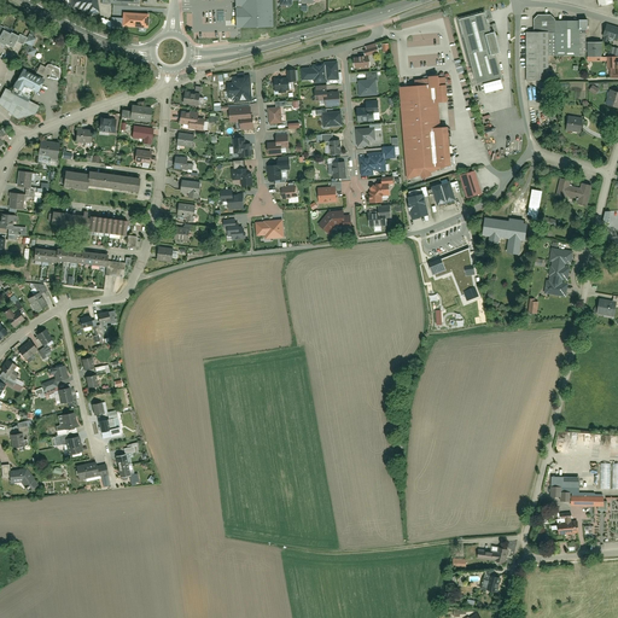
[(98,0),(73,0),(75,7),(79,7),(79,9),(82,9),(83,11),(89,10),(89,13),(100,11),(98,0)]
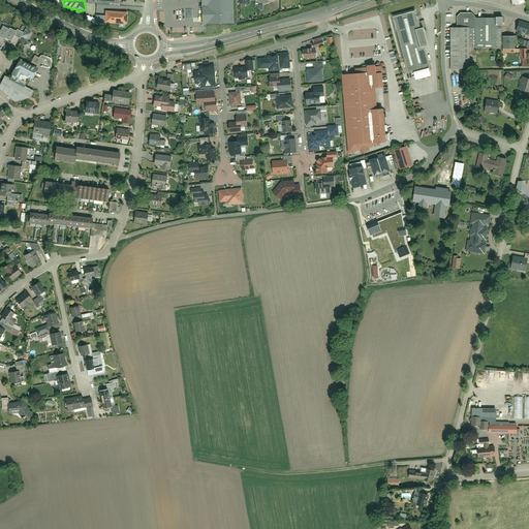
[(200,0),(201,25),(232,24),(231,0),(200,0)]
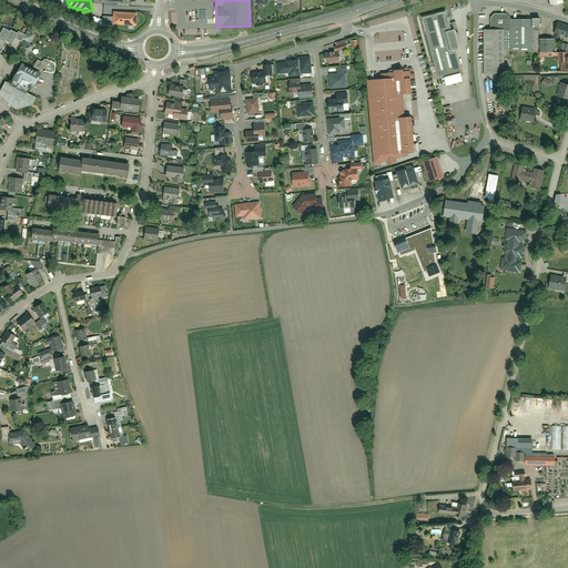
[(445,11),(421,18),(437,78),(459,71),(454,51),(459,49),(454,30),(450,31),(445,11)]
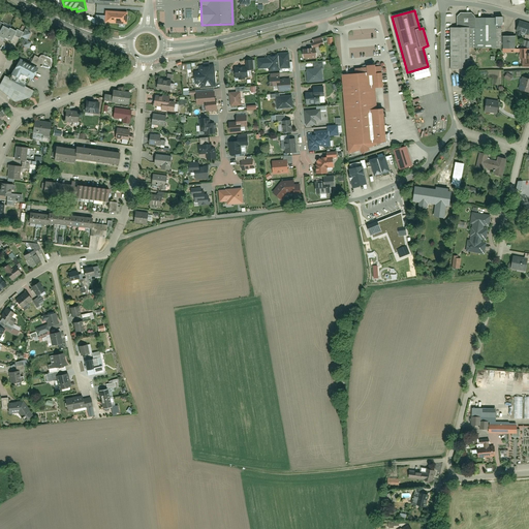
[(128,13),(106,12),(105,18),(105,25),(106,25),(128,26),(128,13)]
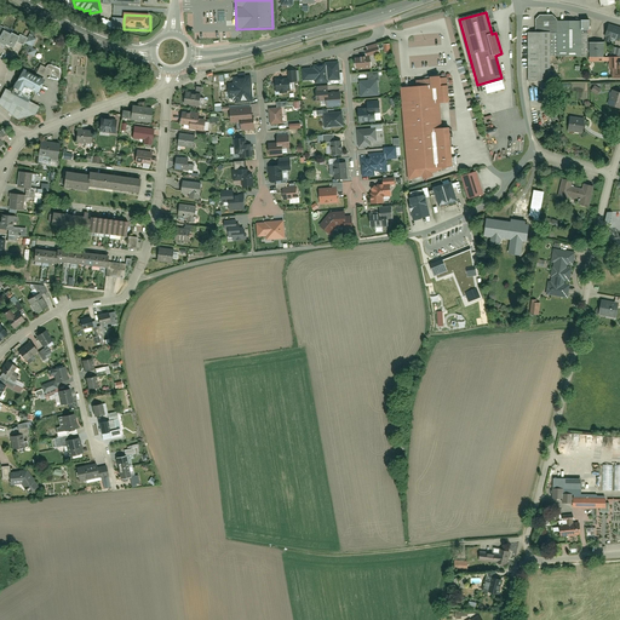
[(534,35),(527,34),(528,81),(550,82),(549,57),(556,57),(556,59),(589,59),(589,44),(587,23),(556,23),(557,21),(552,16),(539,17),(534,21),(534,35)]
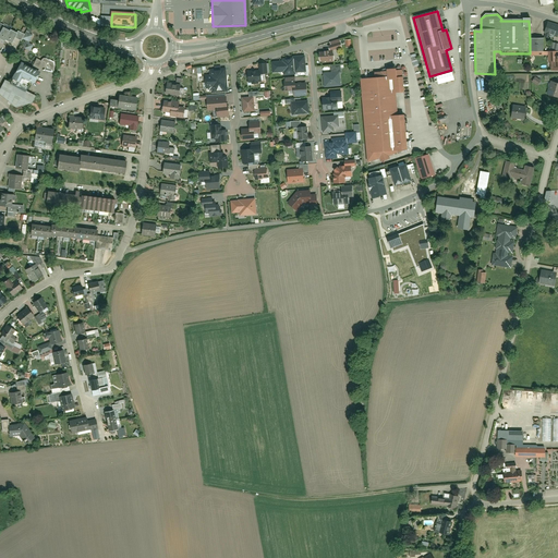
[(111,26),(111,19),(102,17),(101,26),(112,27),(112,26),(111,26)]
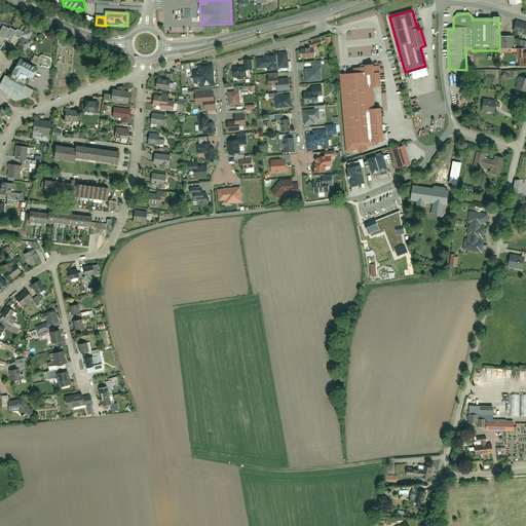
[(4,23),(0,21),(0,38),(3,39),(4,38),(11,42),(14,36),(20,39),(21,37),(26,39),(23,45),(28,48),(32,41),(28,40),(31,33),(24,30),(23,32),(16,29),(15,31),(8,28),(7,29),(2,27),(4,23)]
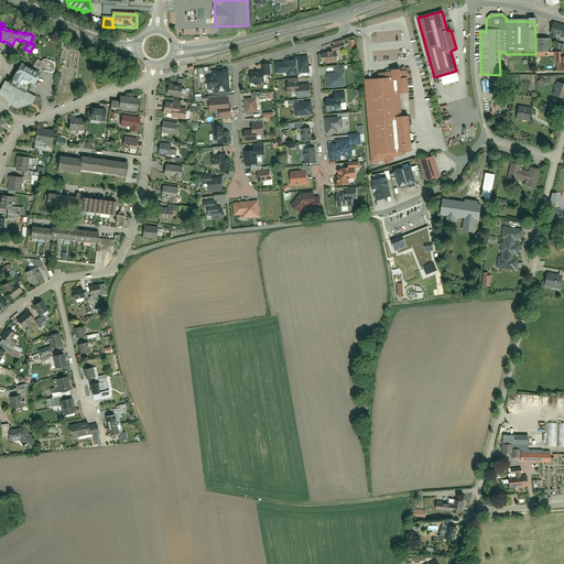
[(563,26),(553,24),(550,34),(563,39),(563,33),(563,26)]
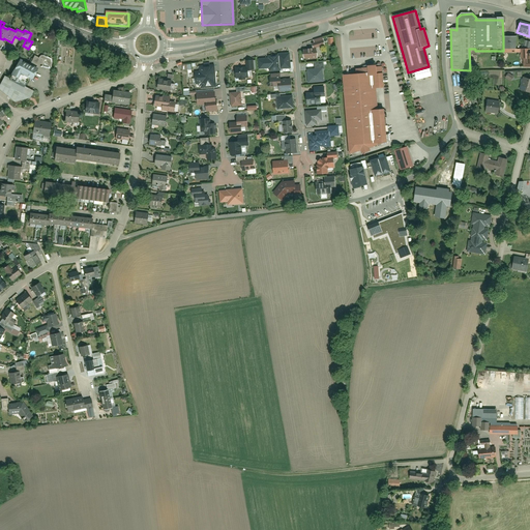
[(529,54),(529,55),(529,50),(529,46),(529,41),(523,41),(522,47),(514,47),(514,37),(503,37),(503,51),(503,54),(521,54),(521,60),(523,60),(523,68),(529,67),(529,54)]
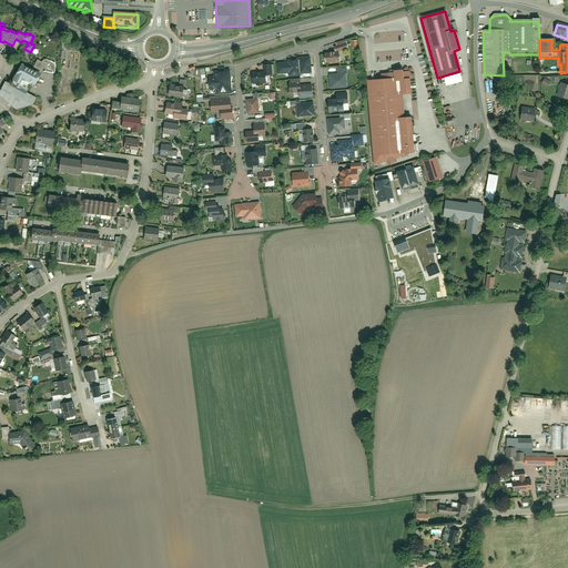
[(340,52),(325,53),(325,63),(340,62),(340,52)]
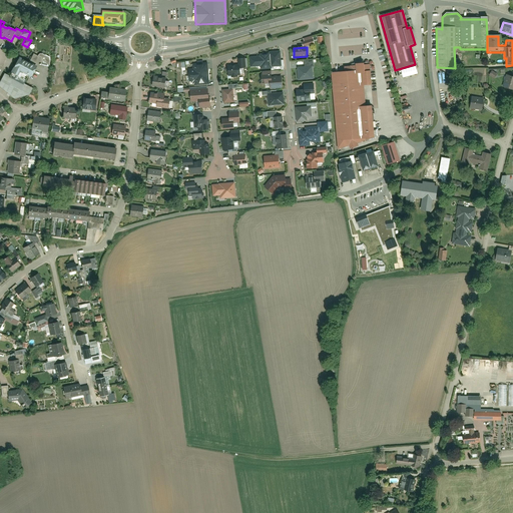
[(255,56),(249,57),(250,67),(261,66),(261,70),(271,69),(271,66),(281,66),(280,52),(264,52),(259,54),(255,56)]
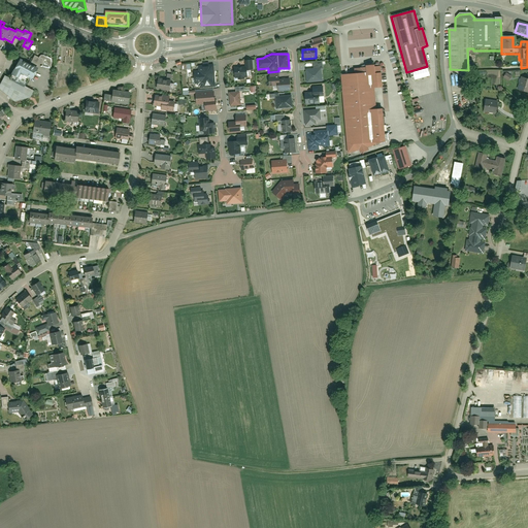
[(30,65),(20,60),(10,78),(5,76),(0,85),(0,90),(13,101),(30,98),(33,91),(25,86),(28,79),(30,80),(36,68),(38,66),(51,69),(52,60),(46,57),(42,56),(40,56),(39,58),(35,56),(30,65)]
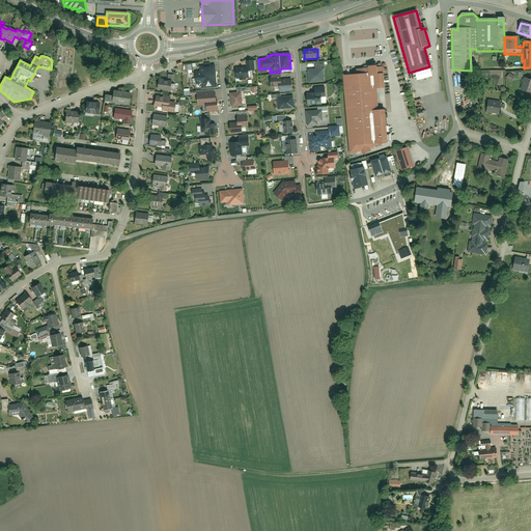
[(199,73),(194,73),(195,85),(199,85),(199,89),(215,87),(213,65),(198,66),(199,73)]
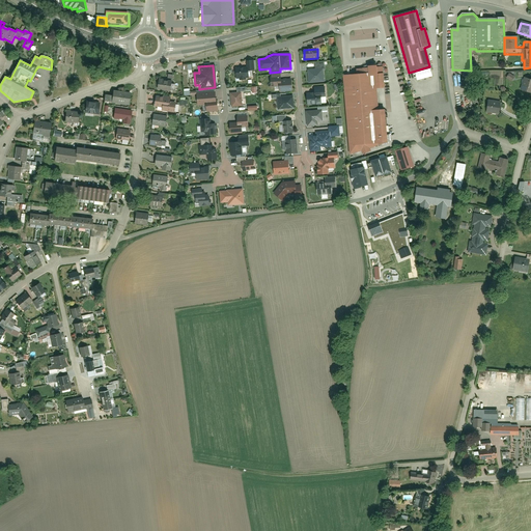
[(357,75),(343,76),(350,154),(361,150),(362,154),(371,151),(370,147),(387,142),(386,121),(385,109),(379,110),(376,88),(385,87),(383,66),(376,67),(376,65),(368,65),(369,67),(363,68),(357,70),(357,75)]
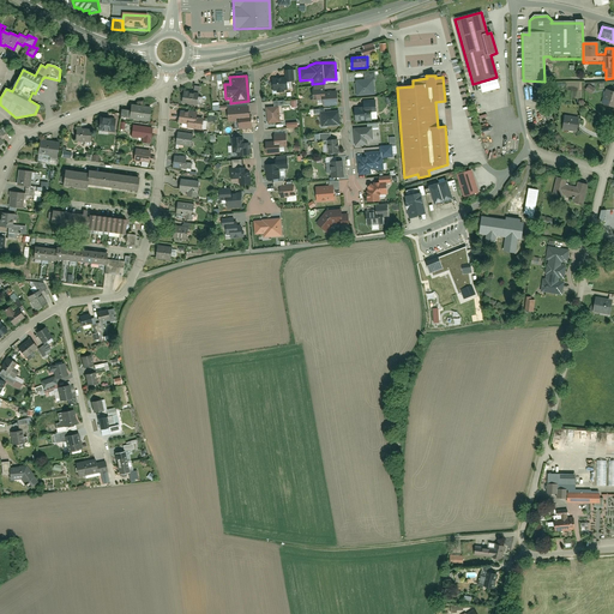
[(286,78),(270,80),(272,92),(287,90),(286,78)]
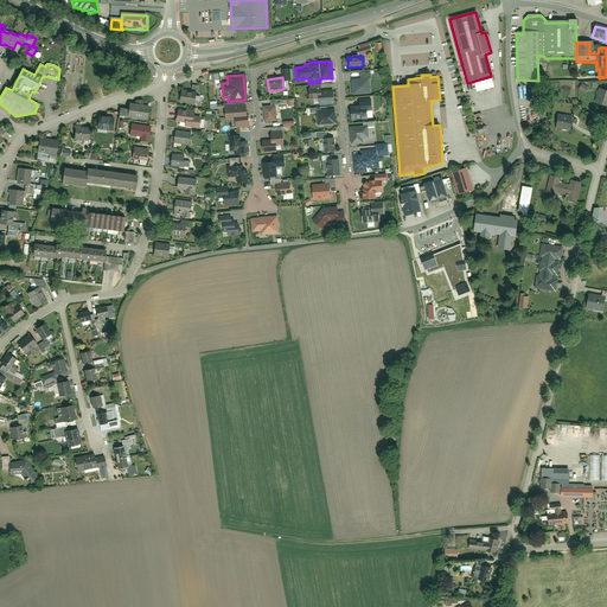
[(369,80),(350,82),(352,97),(370,95),(369,80)]
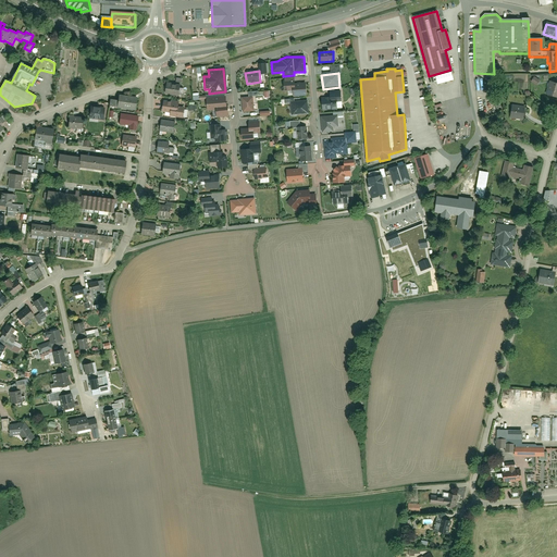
[(294,81),(282,82),(283,91),(293,91),(293,97),(306,96),(305,85),(295,85),(294,81)]
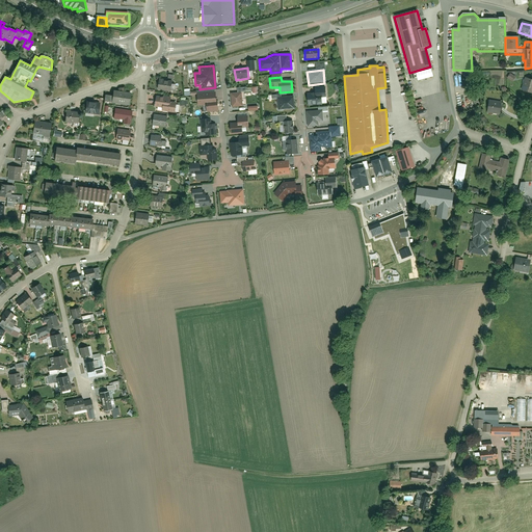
[(170,91),(171,79),(159,78),(158,90),(170,91)]
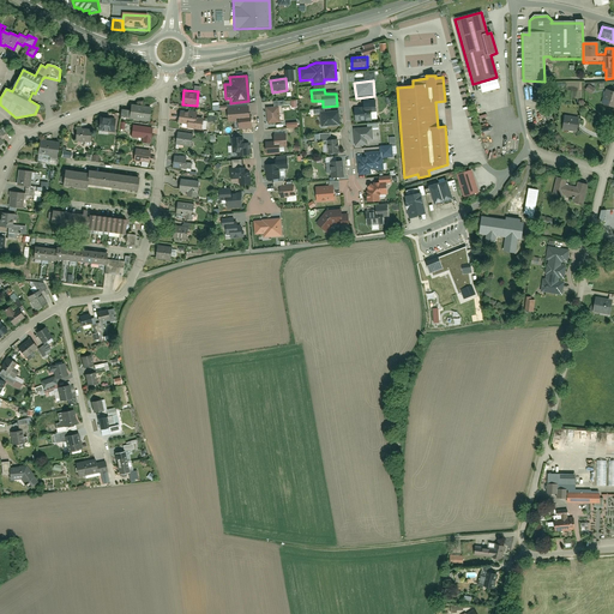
[(613,92),(606,90),(601,106),(613,109),(613,92)]
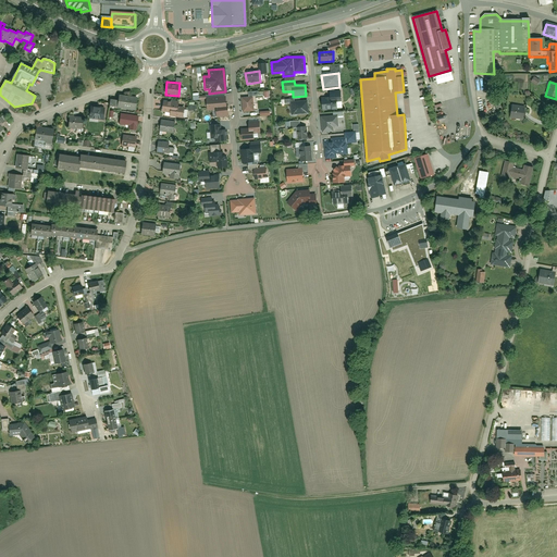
[(321,99),(322,111),(337,110),(336,104),(339,103),(339,94),(327,95),(327,98),(321,99)]
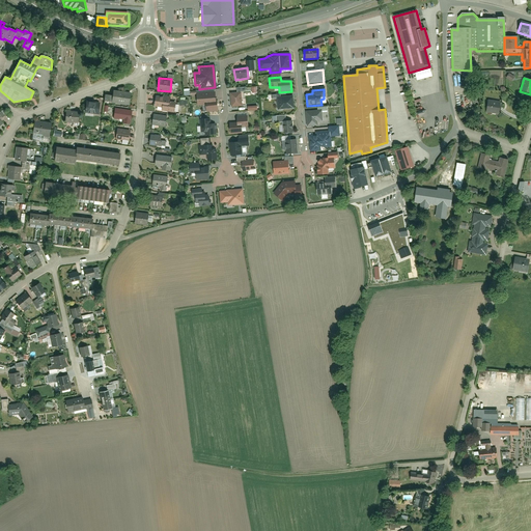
[(112,102),(128,104),(129,92),(113,90),(112,102)]
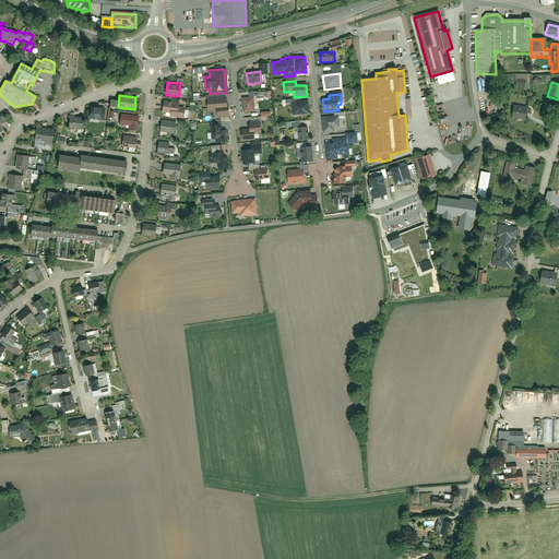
[(227,97),(207,99),(207,109),(216,109),(217,118),(229,117),(227,97)]
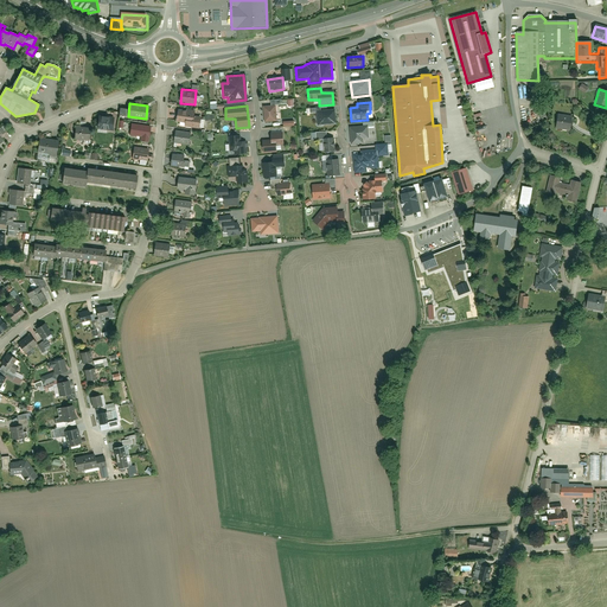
[(276,107),(262,108),(264,123),(278,122),(276,107)]
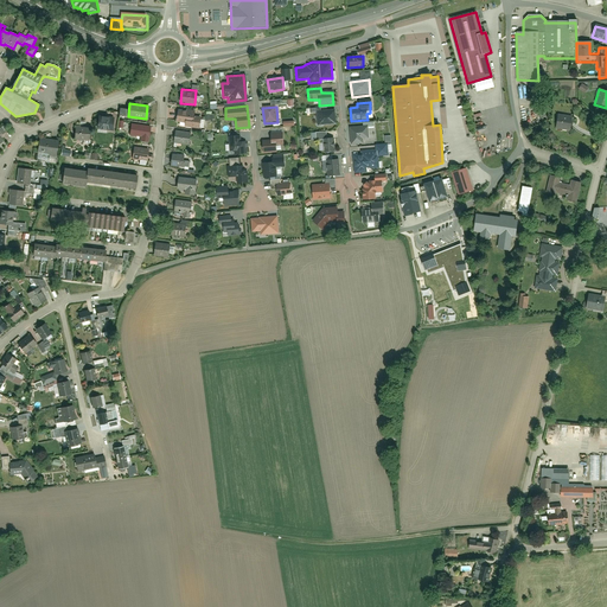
[(193,113),(178,110),(177,120),(184,121),(183,127),(197,129),(199,117),(193,117),(193,113)]
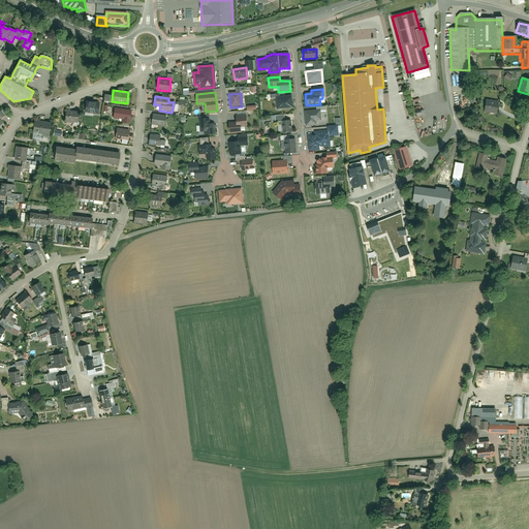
[(277,109),(292,107),(291,96),(277,97),(277,109)]
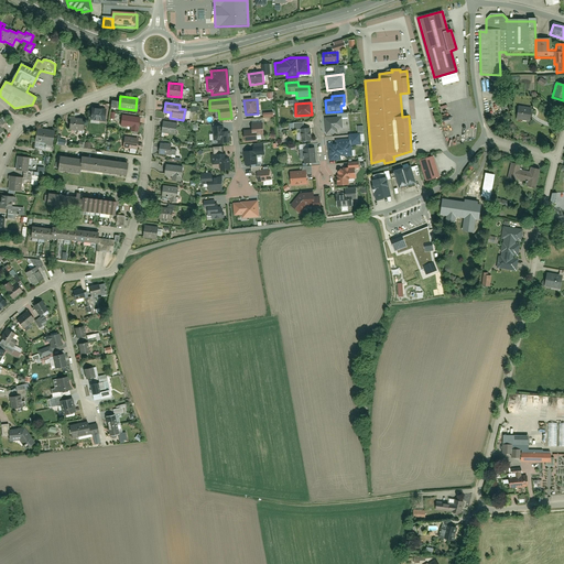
[(88,119),(106,121),(107,109),(89,107),(88,119)]
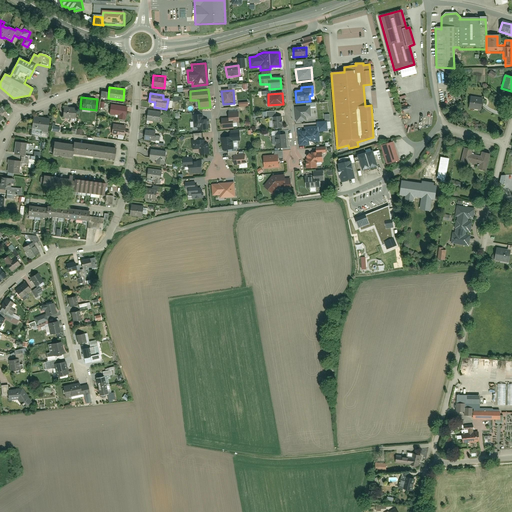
[(470,99),(469,110),(480,112),(482,100),(470,99)]
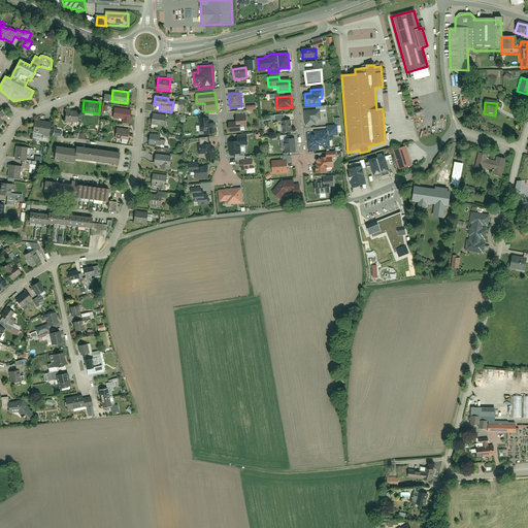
[(131,109),(113,107),(111,118),(122,119),(121,122),(129,124),(131,109)]
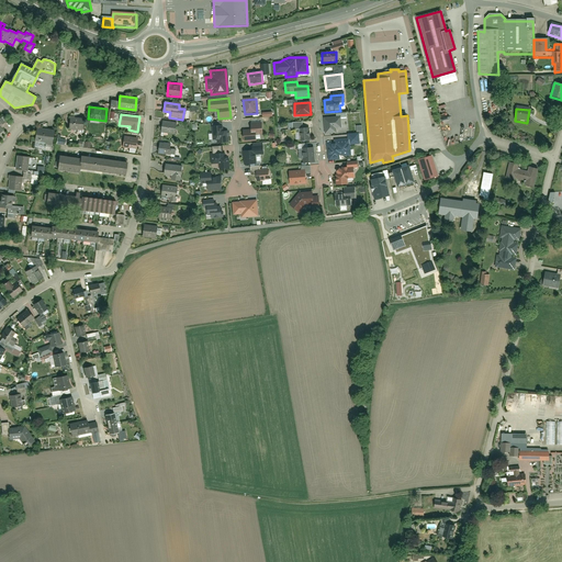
[(85,117),(69,116),(68,130),(83,131),(85,117)]
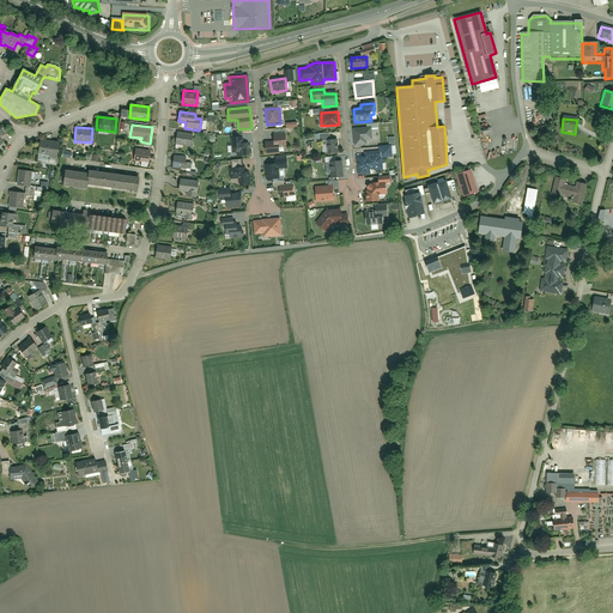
[(371,127),(352,128),(354,146),(368,145),(368,141),(372,140),(371,127)]
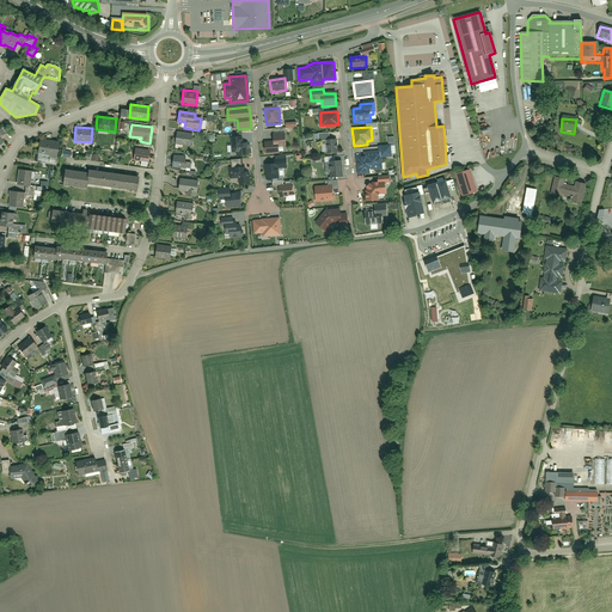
[(193,135),(176,132),(173,144),(190,146),(193,135)]
